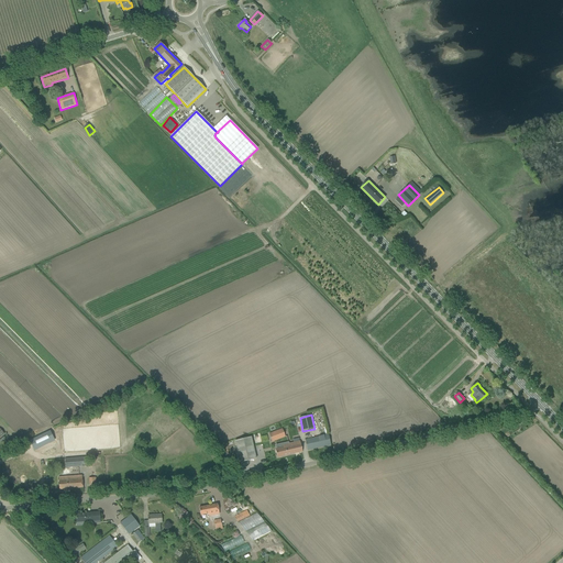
[(269,433),(273,442),(285,437),(283,429),(269,433)]
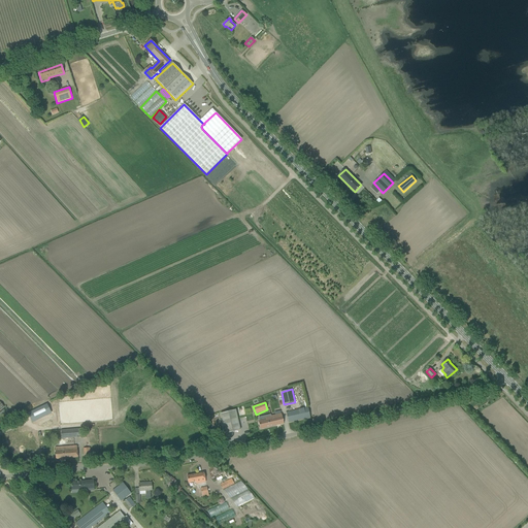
[(28,413),(32,421),(51,411),(46,404),(28,413)]
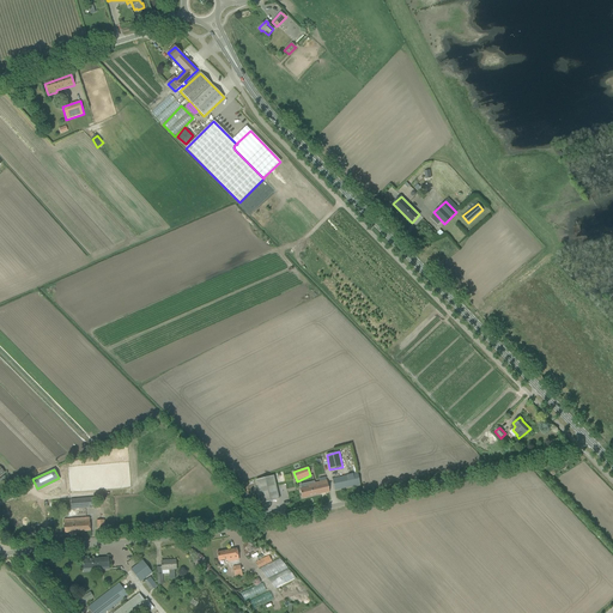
[(332,479),(334,491),(360,485),(358,473),(332,479)]
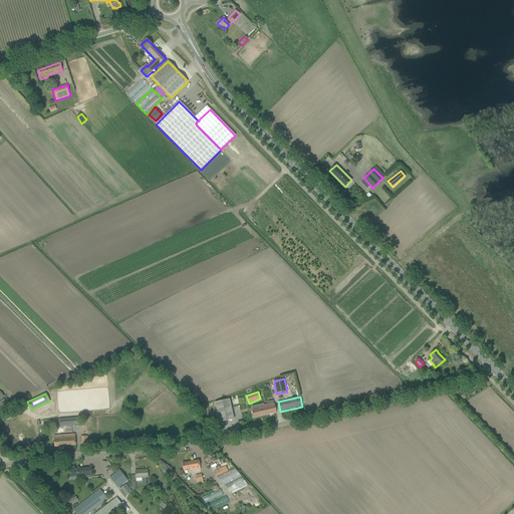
[(215,403),(219,422),(234,419),(229,400),(215,403)]
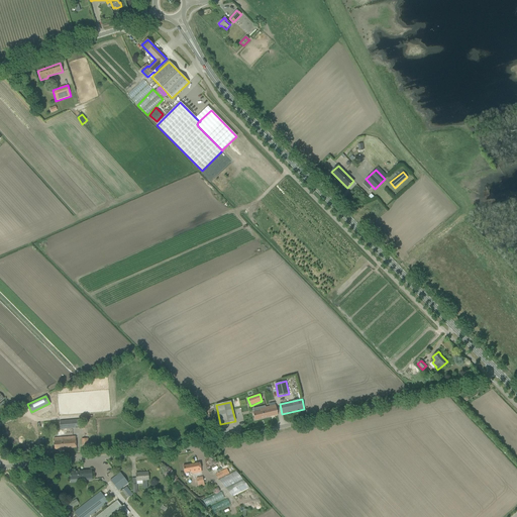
[(252,413),(254,420),(278,415),(276,405),(260,409),(260,411),(252,413)]
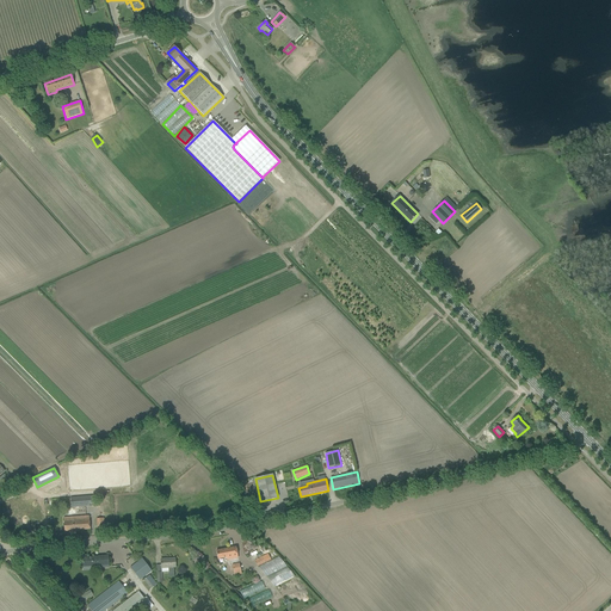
[(71,498),(72,507),(93,506),(92,495),(71,498)]
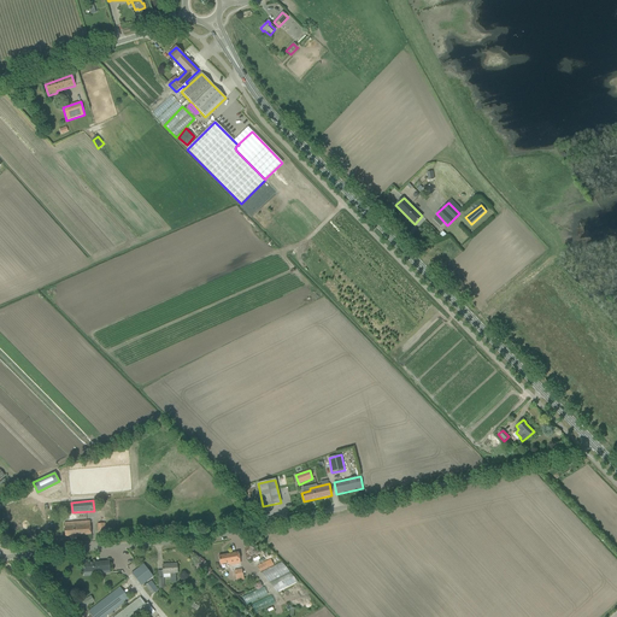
[(65,527),(65,536),(90,535),(90,522),(72,523),(64,523),(65,527)]
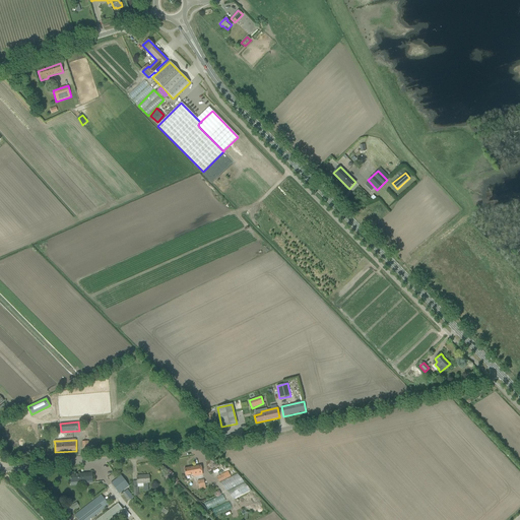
[(192,474),(192,476),(202,475),(201,465),(184,468),(185,475),(192,474)]
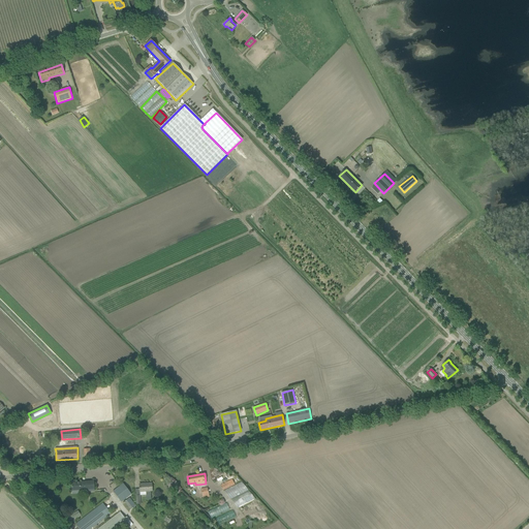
[(220,485),(223,491),(235,485),(231,479),(220,485)]
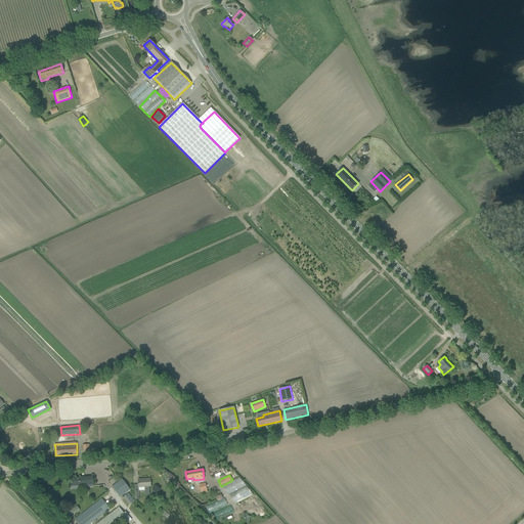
[(93,477),(71,479),(71,486),(80,486),(80,487),(93,486),(93,482),(93,477)]
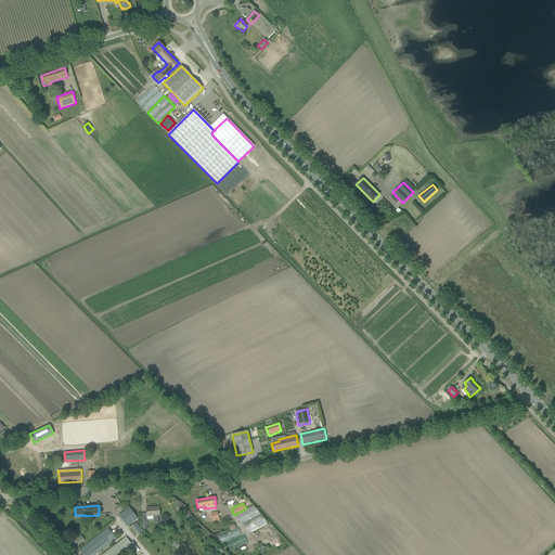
[(153,516),(154,524),(159,524),(158,515),(159,515),(158,507),(146,508),(146,516),(153,516)]
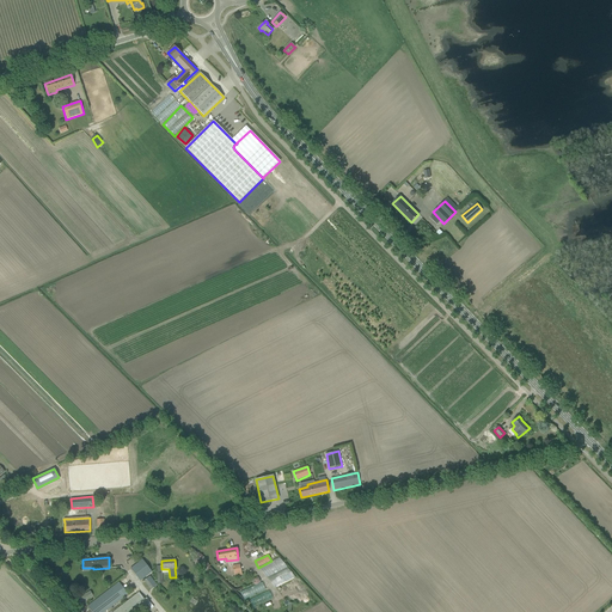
[(130,569),(140,581),(151,573),(142,561),(130,569)]
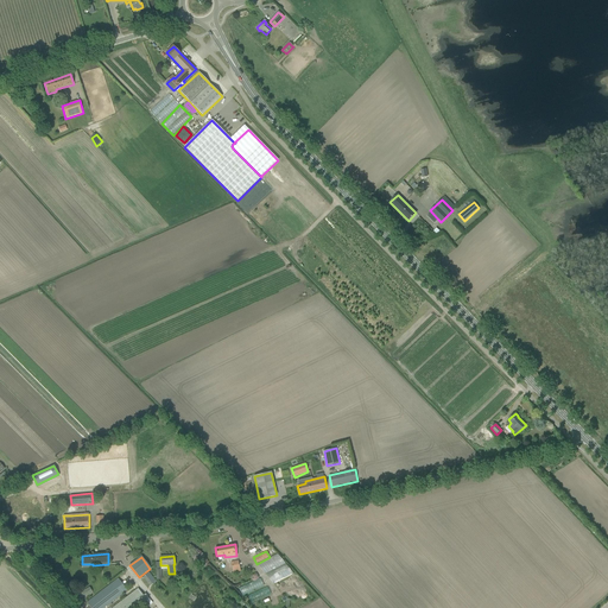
[(92,582),(96,590),(107,584),(102,576),(92,582)]
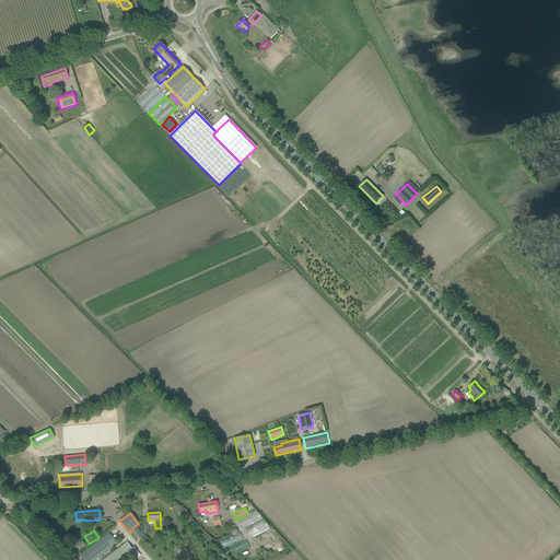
[(272,532),(266,535),(272,549),(280,546),(272,532)]
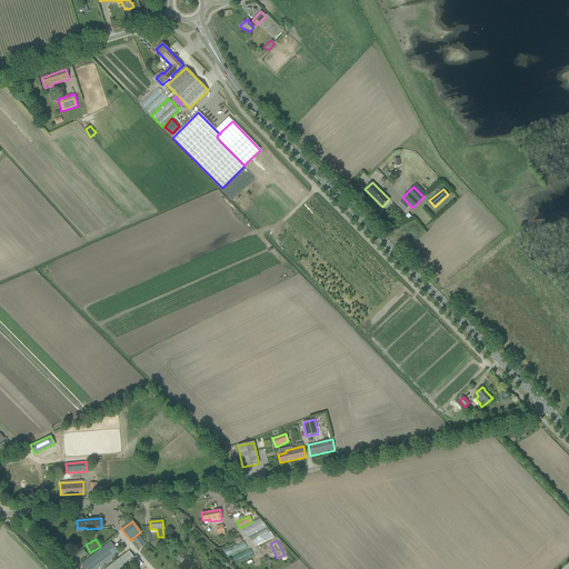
[(81,563),(85,568),(97,568),(119,552),(110,541),(81,563)]
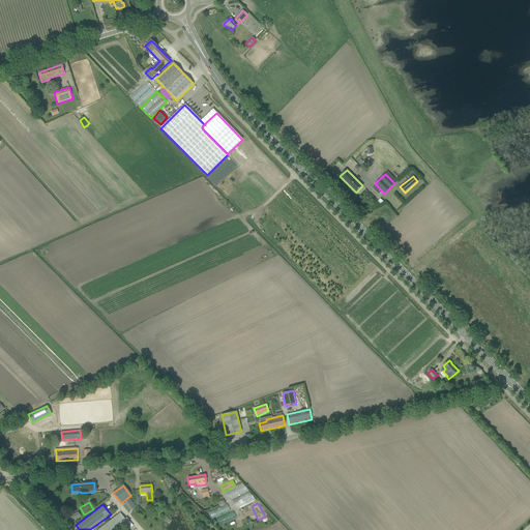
[(211,519),(231,511),(228,504),(208,512),(211,519)]
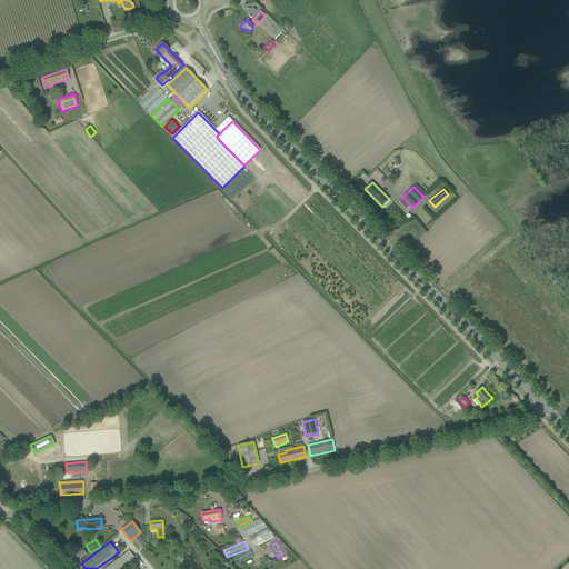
[(83,549),(72,557),(75,560),(86,553),(83,549)]
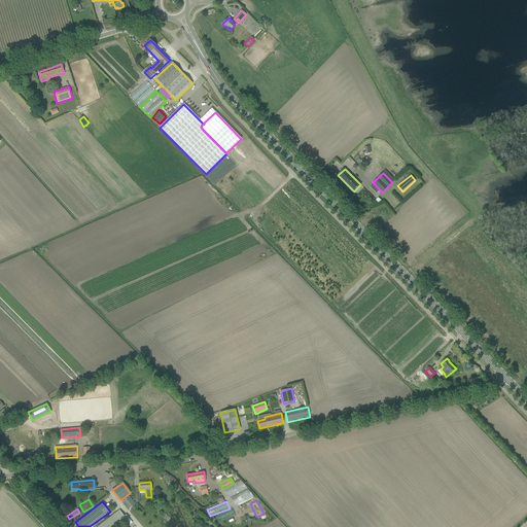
[(118,526),(127,521),(131,525),(133,523),(130,519),(126,515),(125,517),(119,511),(98,526),(118,526)]
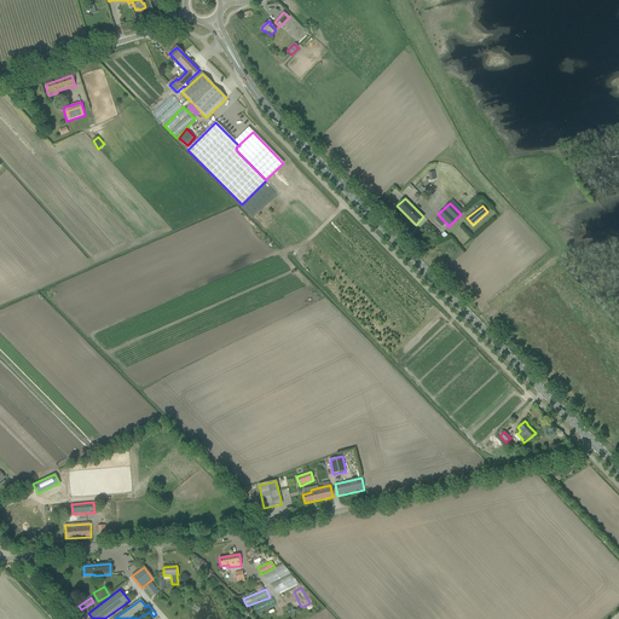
[(276,600),(253,606),(255,613),(277,607),(276,600)]
